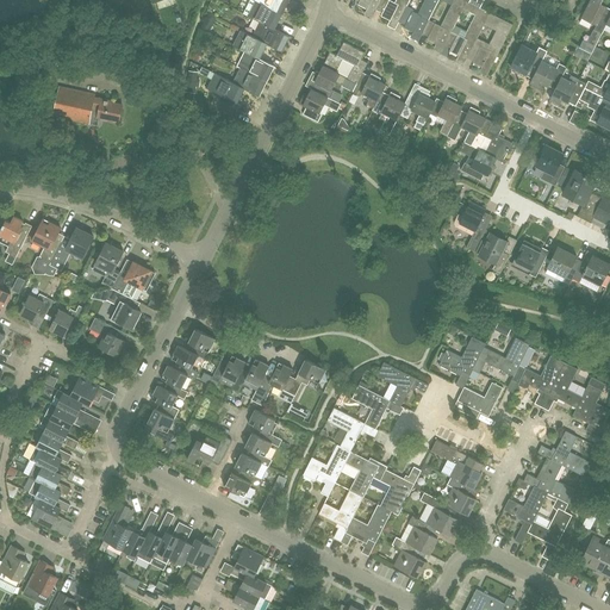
[(275,29),(282,14),(255,1),(253,0),(249,0),(243,13),(248,16),(259,22),(260,22),(275,29)]
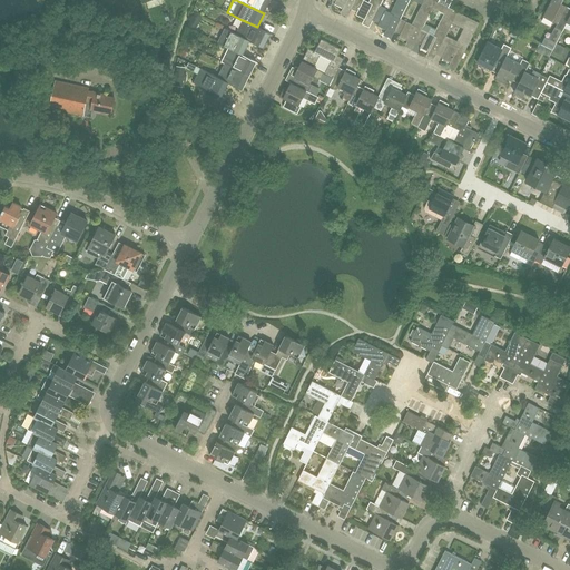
[(269,0),(236,0),(238,1),(264,13),(267,7),(269,0)]
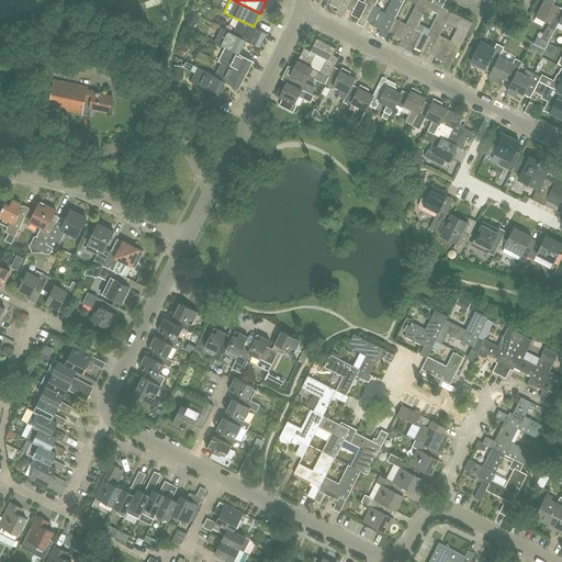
[(328,0),(330,1),(329,3),(338,8),(336,11),(344,14),(346,10),(346,9),(350,0),(328,0)]
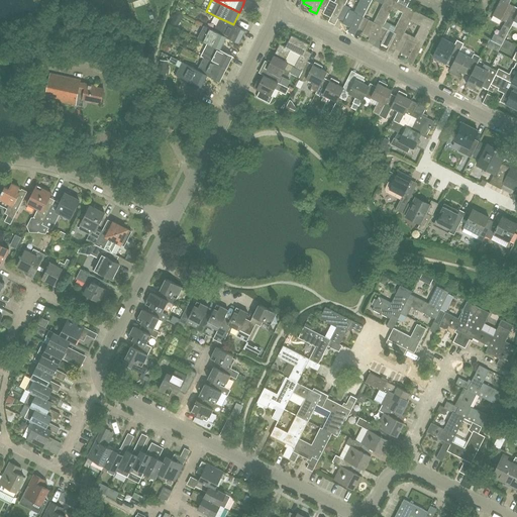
[(343,7),(346,0),(334,0),(334,2),(330,0),(322,0),(318,8),(318,9),(323,11),(322,13),(330,17),(328,19),(335,23),(338,18),(337,18),(343,6),(343,7)]
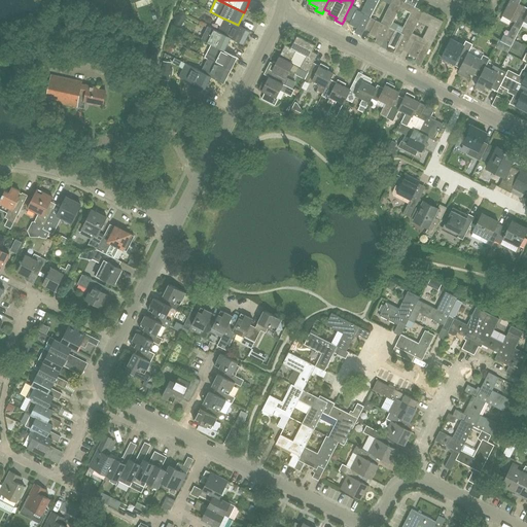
[(371,18),(378,0),(365,0),(360,12),(350,7),(350,6),(344,19),(345,19),(350,22),(348,24),(356,28),(355,30),(361,34),(364,29),(363,29),(370,16),(371,18)]
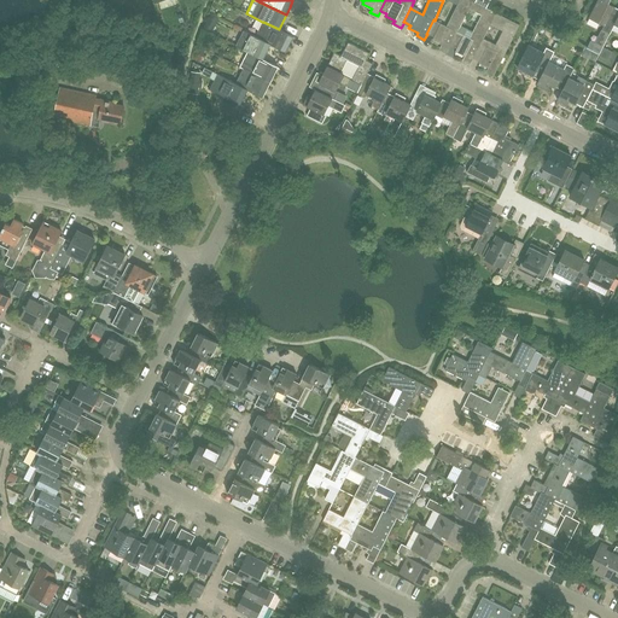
[(458,31),(461,24),(467,12),(472,1),(471,0),(459,0),(445,25),(435,21),(433,19),(426,34),(427,34),(433,38),(432,40),(441,45),(439,47),(448,51),(450,46),(458,31)]
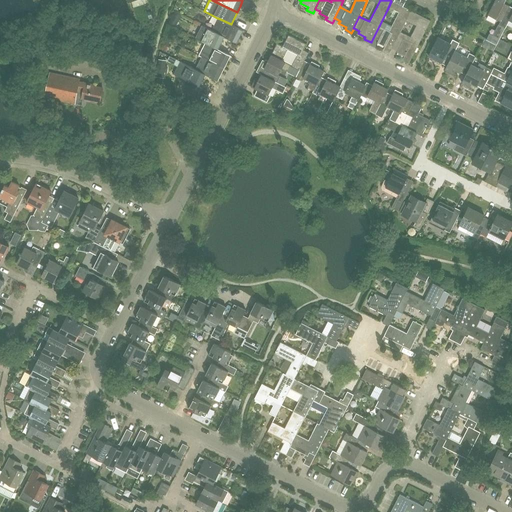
[(511,14),(511,6),(503,3),(504,0),(495,0),(488,14),(501,21),(499,25),(505,28),(509,20),(511,14)]
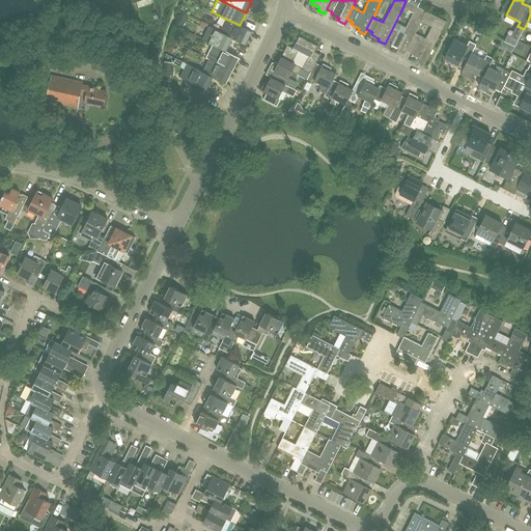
[(407,49),(415,33),(421,22),(421,21),(426,11),(418,6),(418,7),(408,2),(408,1),(406,1),(401,10),(407,14),(408,10),(413,12),(403,32),(393,27),(387,39),(392,42),(391,45),(398,48),(397,51),(404,54),(408,49),(407,49)]
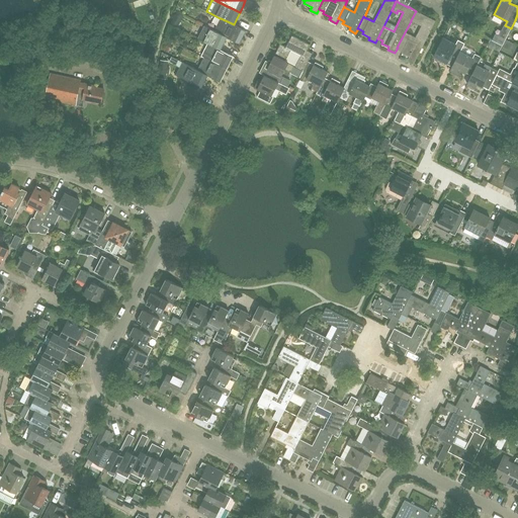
[(414,63),(435,20),(416,11),(411,20),(411,21),(421,26),(415,37),(405,32),(397,48),(398,48),(403,50),(401,53),(409,57),(407,60),(414,63)]
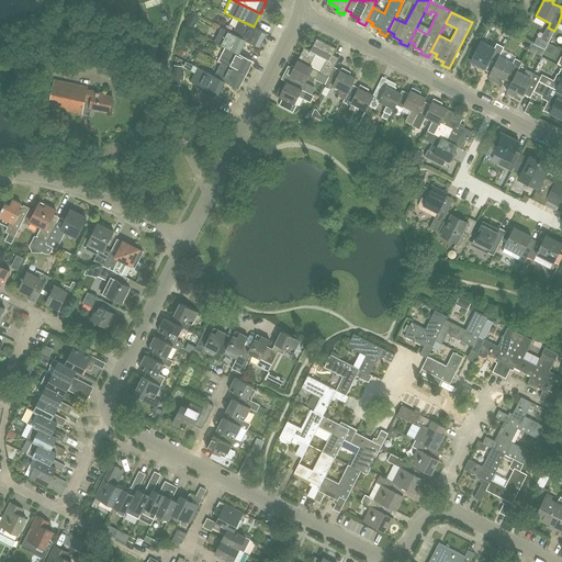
[(259,47),(267,33),(254,26),(239,20),(238,20),(232,33),(246,41),(259,47)]
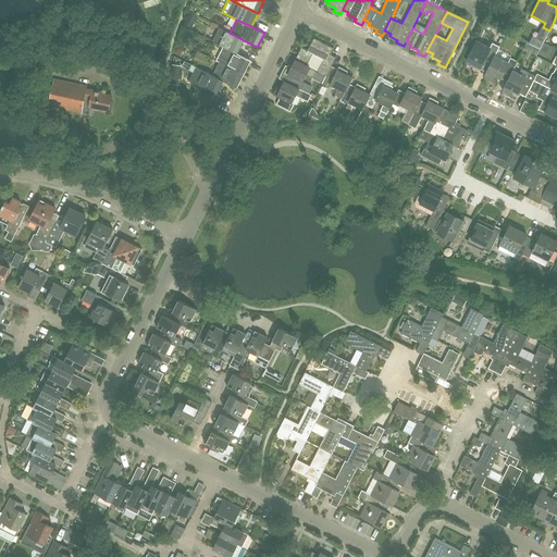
[(230,33),(220,27),(212,41),(223,47),(225,48),(226,48),(237,53),(244,40),(230,33)]
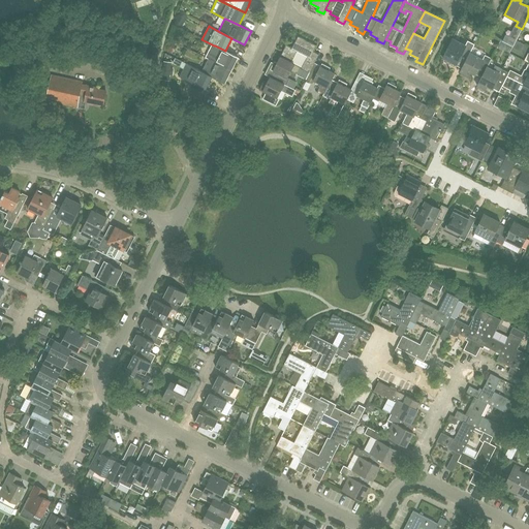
[(516,26),(506,43),(514,47),(517,40),(522,29),(516,26)]
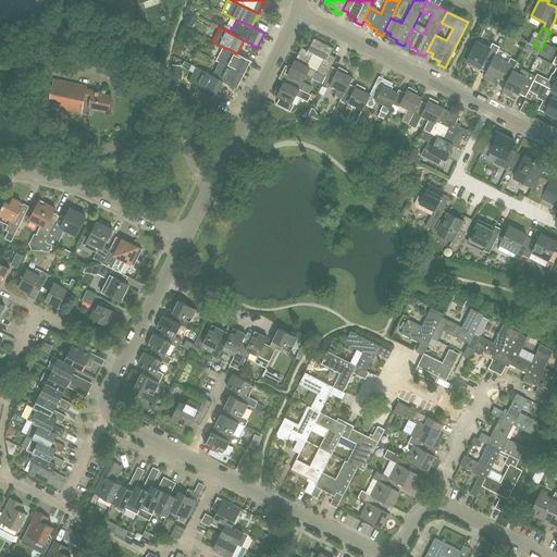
[(331,66),(335,58),(330,54),(333,48),(313,38),(307,50),(301,48),(295,60),(306,66),(306,65),(312,54),(323,60),(313,79),(321,84),(325,76),(331,66)]
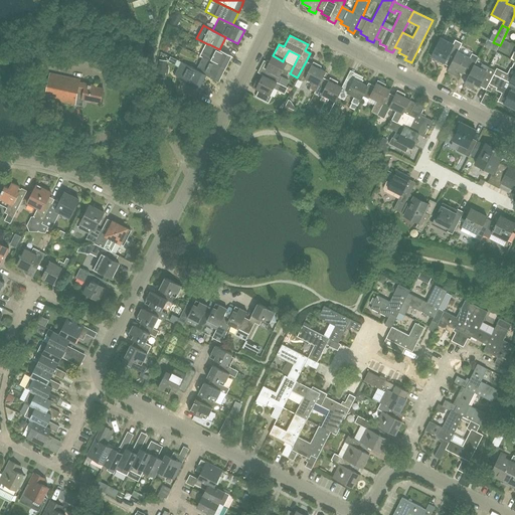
[(458,51),(462,43),(455,40),(453,43),(441,37),(431,56),(439,60),(439,59),(445,62),(447,58),(452,61),(453,61),(458,51)]
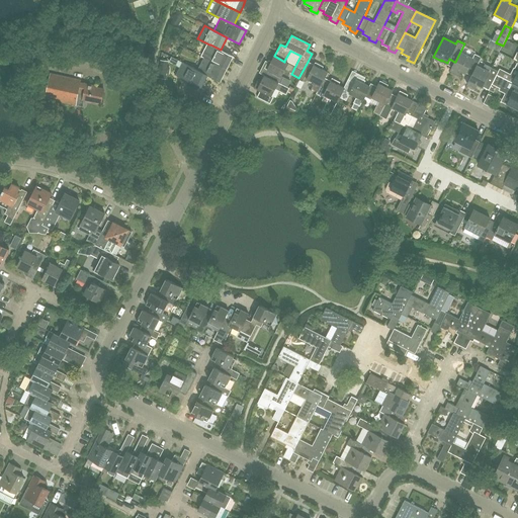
[(233,56),(221,50),(210,45),(209,45),(207,44),(201,57),(203,58),(227,69),(233,56)]
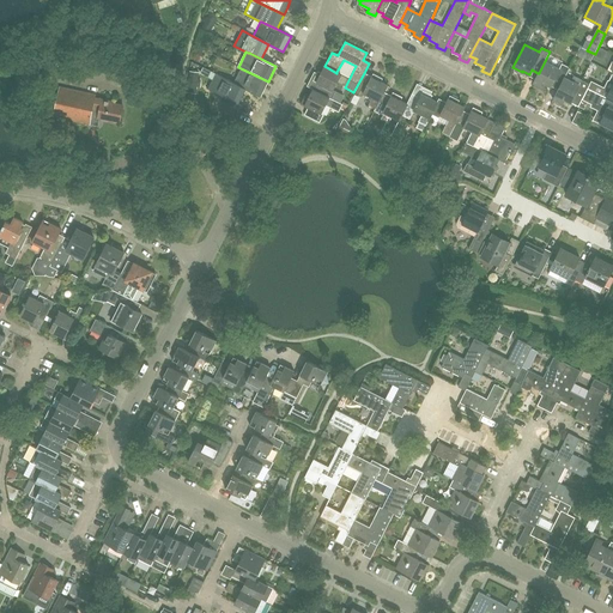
[(564,78),(570,68),(562,64),(559,68),(545,61),(539,73),(538,73),(533,84),(542,87),(545,83),(558,90),(564,78)]
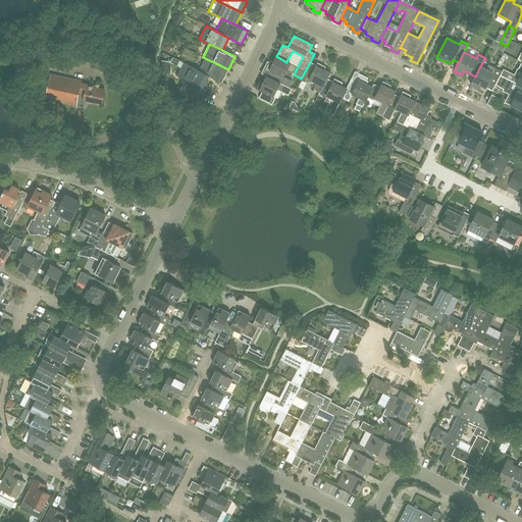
[(283,76),(286,69),(293,72),(296,66),(286,61),(286,62),(276,56),(273,62),(270,60),(266,68),(272,71),(269,77),(282,85),(285,77),(283,76)]
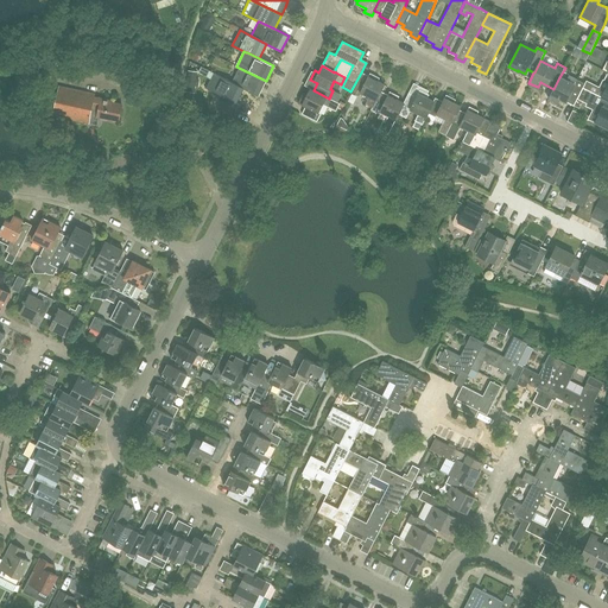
[(239,68),(232,82),(244,88),(244,89),(259,96),(266,81),(239,68)]
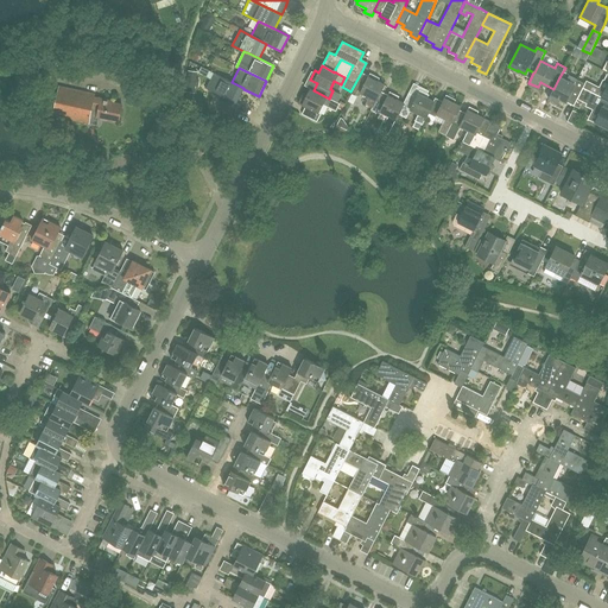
[(197,71),(188,70),(185,92),(195,93),(196,86),(200,87),(200,78),(197,78),(197,71)]
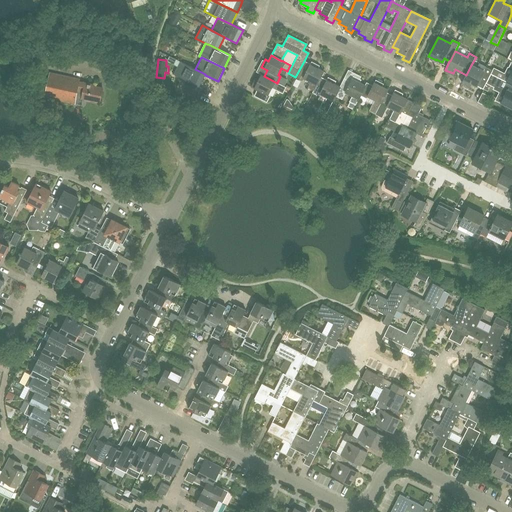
[(511,60),(511,61),(508,67),(501,79),(506,81),(511,84),(511,60)]
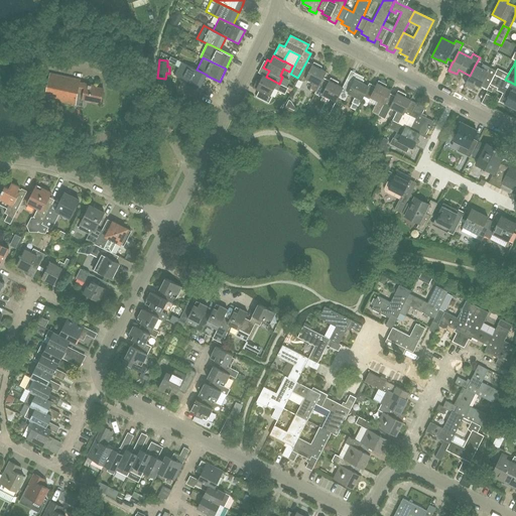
[(207,75),(197,70),(181,61),(174,75),(190,83),(186,91),(200,97),(204,89),(201,88),(207,76),(207,75)]
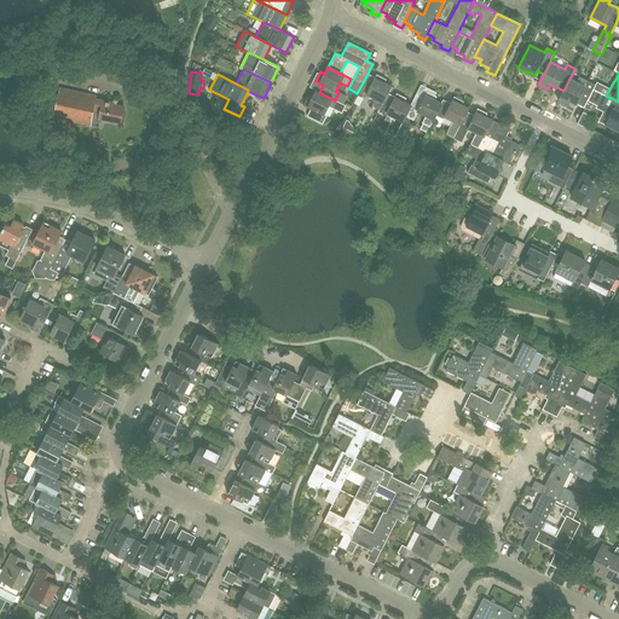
[(379,109),(387,93),(388,93),(391,86),(385,82),(386,79),(376,74),(375,77),(368,74),(362,85),(357,93),(365,97),(366,94),(375,99),(371,105),(379,109)]
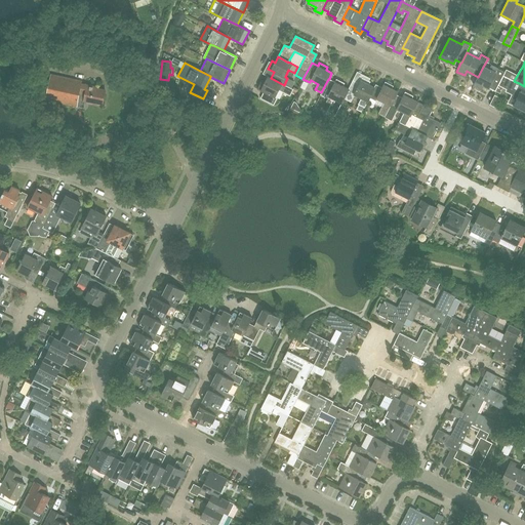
[(499,82),(503,76),(505,72),(490,65),(488,69),(483,67),(478,77),(473,85),(481,89),(483,85),(495,91),(499,82)]
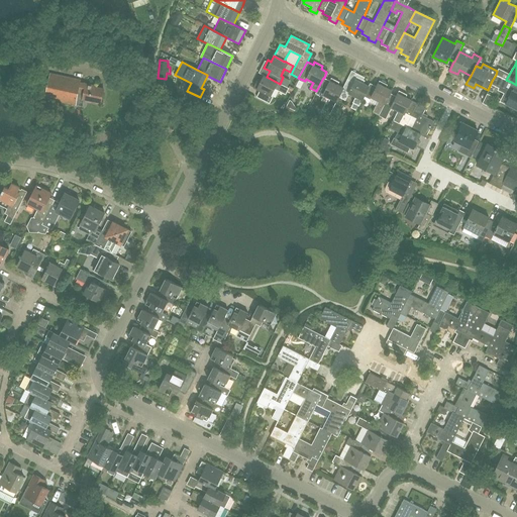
[(369,86),(364,83),(365,81),(363,80),(364,78),(351,71),(342,87),(343,88),(341,92),(338,97),(344,100),(348,93),(355,96),(352,102),(358,105),(364,96),(369,86)]
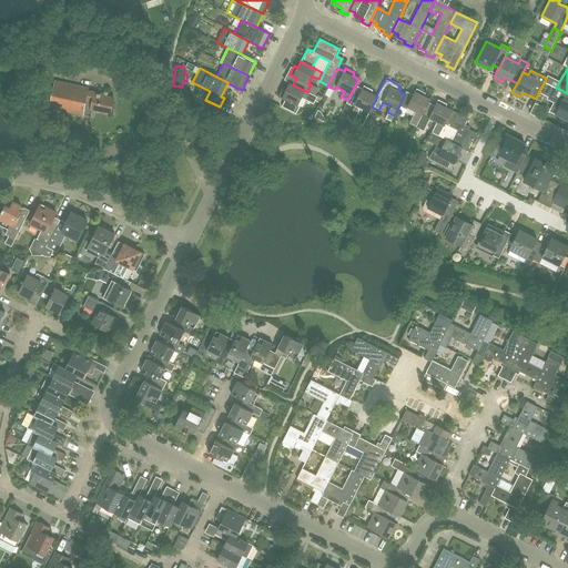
[(56,81),(50,109),(83,115),(85,100),(88,91),(89,88),(56,81)]
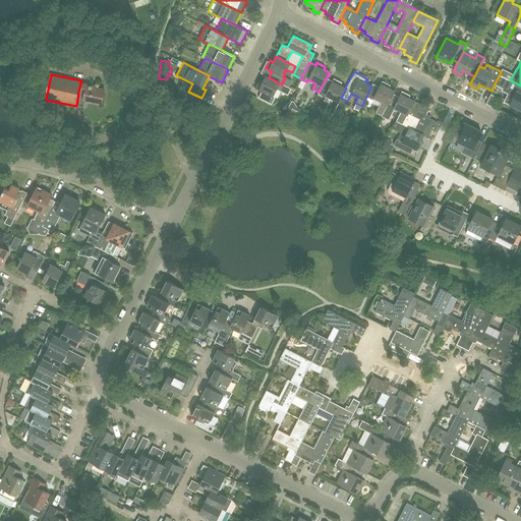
[(501,84),(503,85),(506,78),(504,77),(500,75),(496,81),(501,84)]
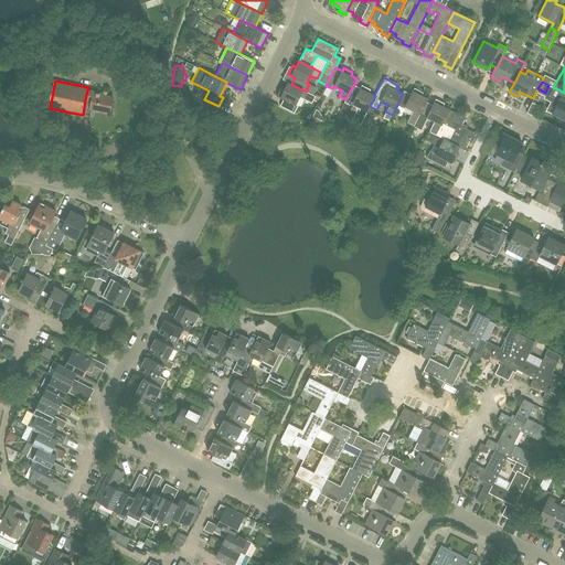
[(316,96),(309,93),(309,94),(306,92),(291,84),(288,83),(285,88),(281,87),(277,96),(284,99),(280,106),(294,113),(298,105),(296,104),(299,97),(311,103),(316,96)]
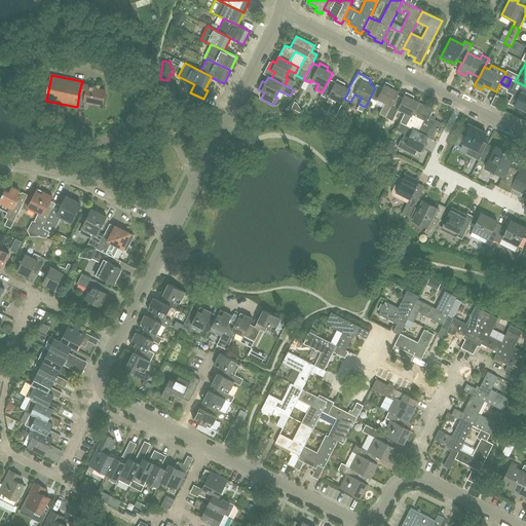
[(344,99),(347,94),(349,89),(348,88),(343,86),(345,83),(337,79),(335,82),(330,79),(329,79),(322,92),(321,95),(328,99),(329,97),(336,100),(333,106),(331,105),(328,112),(336,116),(344,99)]
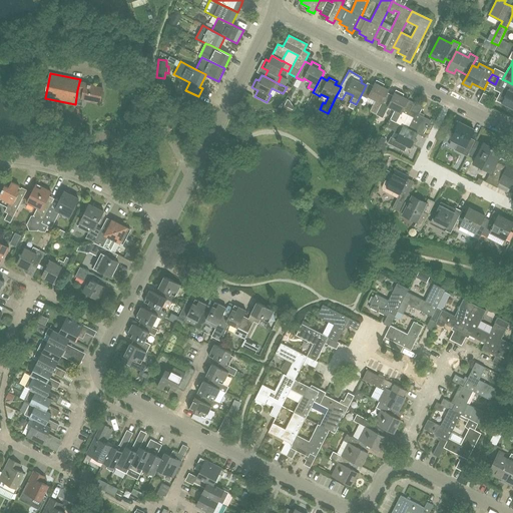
[(383,86),(384,84),(376,79),(373,85),(367,82),(366,85),(361,95),(367,98),(368,96),(375,99),(370,111),(376,114),(379,109),(380,105),(387,92),(388,89),(383,86)]
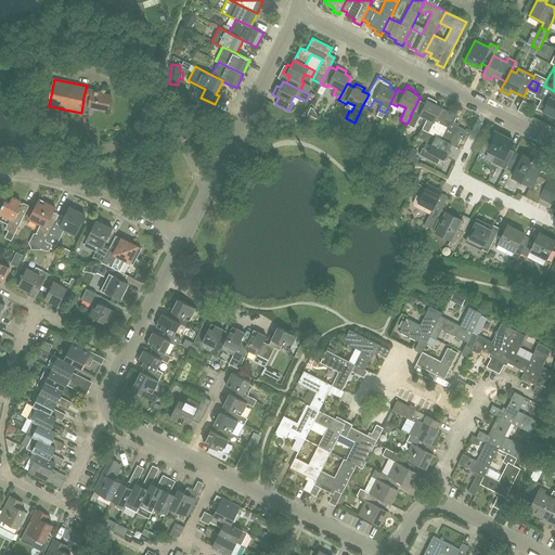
[(528,87),(524,97),(529,99),(533,90),(528,87)]
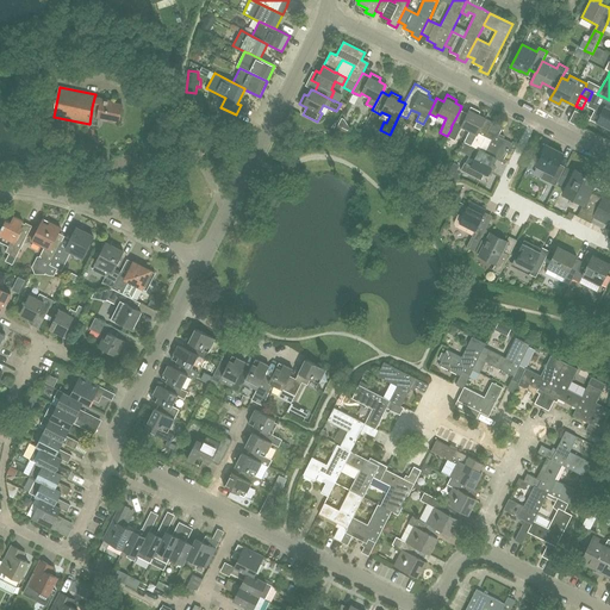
[(609,100),(603,97),(596,111),(601,113),(596,122),(609,129),(609,100)]
